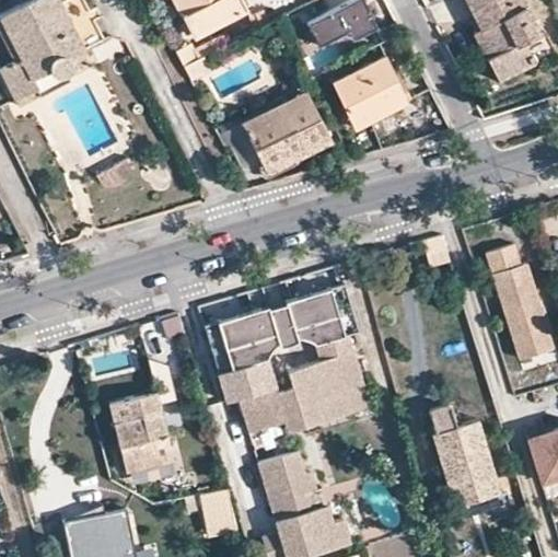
[(31,0),(32,1),(0,18),(21,57),(1,67),(21,107),(69,82),(68,77),(70,73),(71,69),(72,64),(71,59),(86,51),(61,6),(58,0),(31,0)]
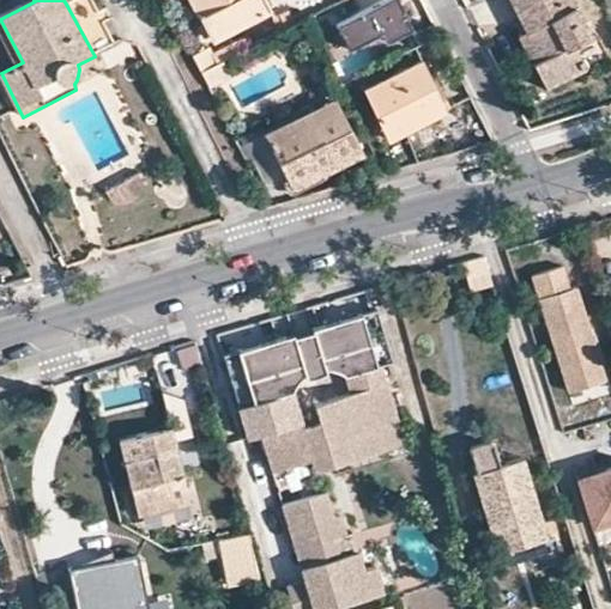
[(266,0),(164,0),(169,8),(187,0),(192,0),(213,43),(272,12),(266,0)]
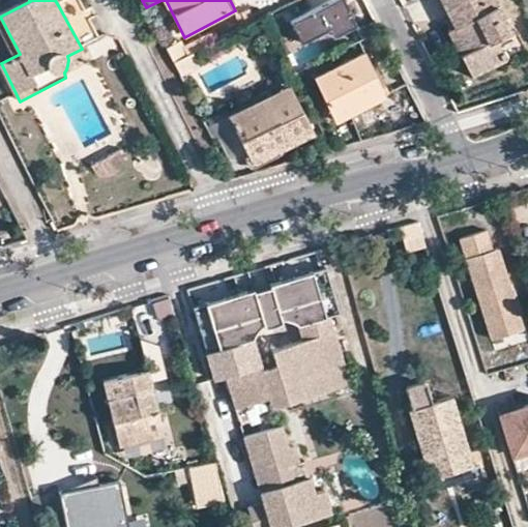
[(351,0),(338,0),(298,20),(309,41),(336,28),(341,36),(363,25),(351,0)]
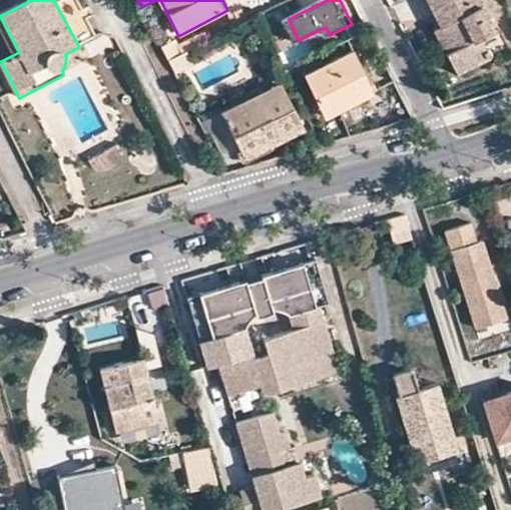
[(457,74),(490,58),(480,36),(493,29),(477,0),(428,0),(443,29),(454,51),(447,54),(457,74)]
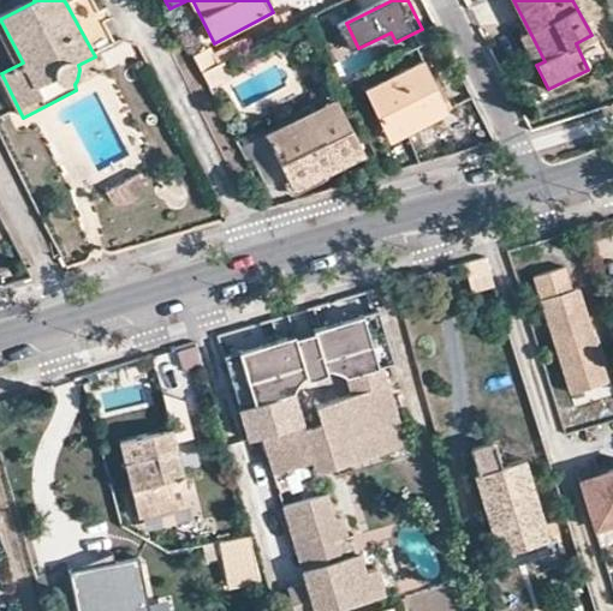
[(0,19),(0,71),(1,73),(23,63),(0,19)]
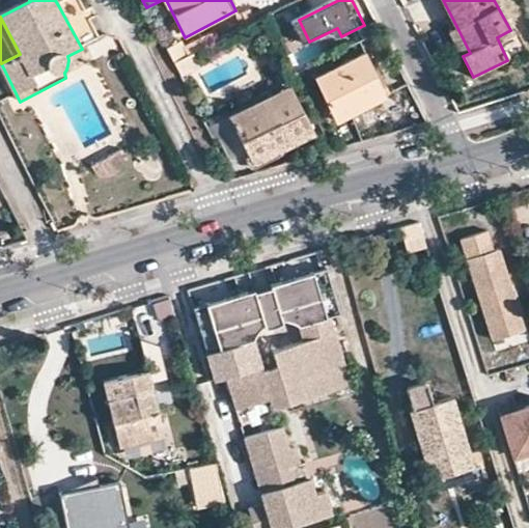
[(458,30),(451,33),(463,56),(470,53),(458,30)]
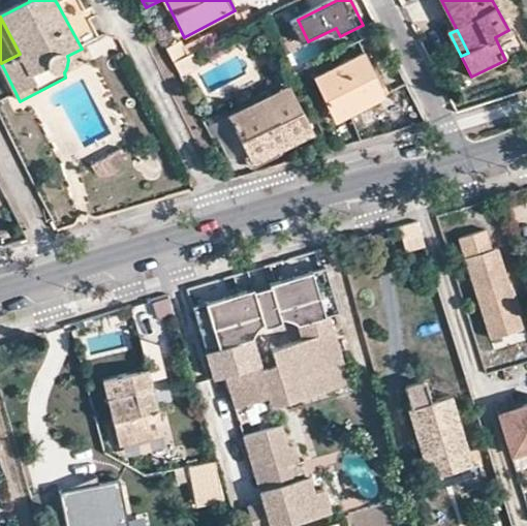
[(180,42),(166,50),(174,63),(186,57),(180,42)]
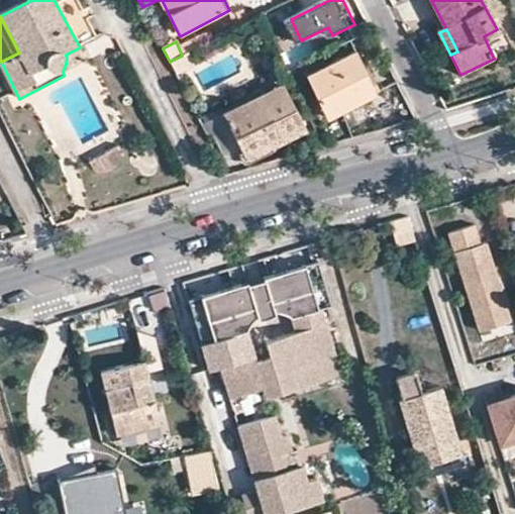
[(315,81),(335,121),(382,99),(362,58),(315,81)]
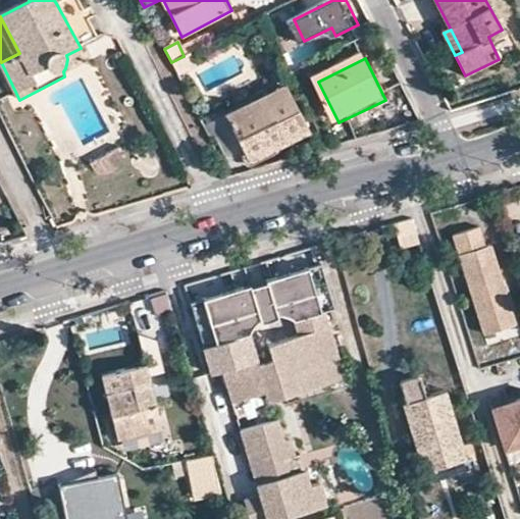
[(254,155),(258,164),(315,136),(292,91),(236,120),(254,155)]
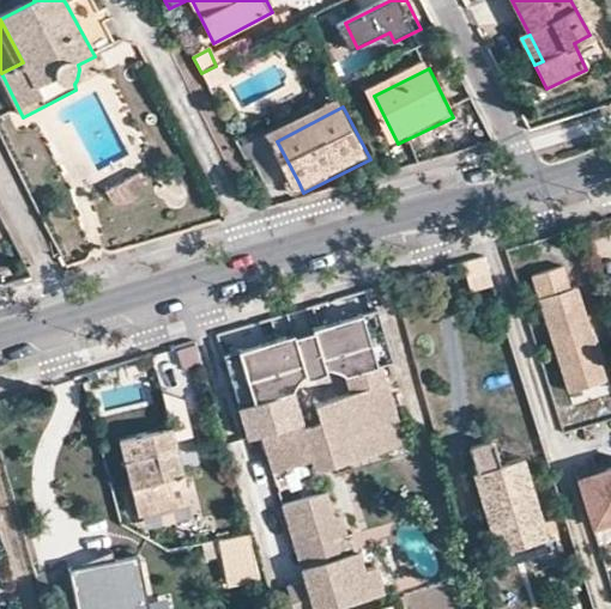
[(298,182),(277,141),(274,136),(259,145),(283,190),(298,182)]
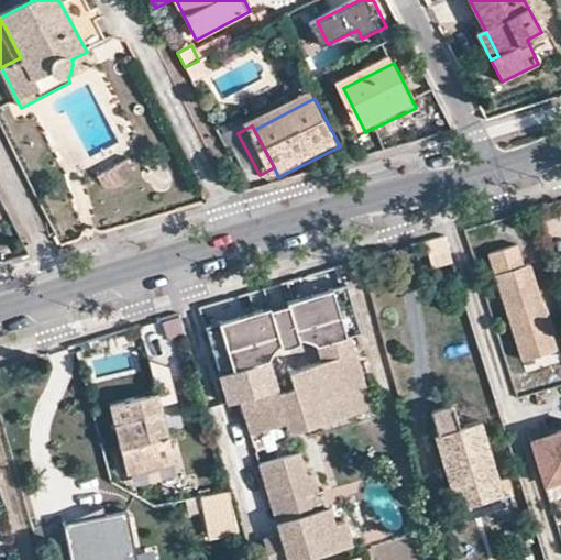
[(110,194),(141,178),(132,162),(101,177),(110,194)]
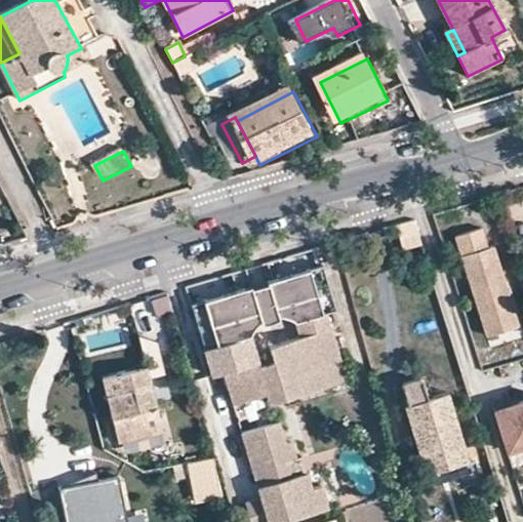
[(488,257),(482,238),(457,245),(489,346),(519,336),(515,323),(494,255),(488,257)]
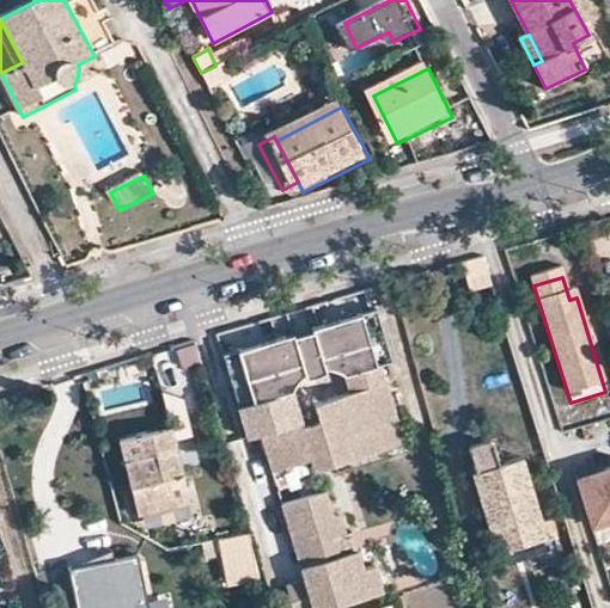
[(341,372),(345,379),(380,367),(392,363),(377,311),(312,330),(312,332),(323,370),(330,368),(336,369),(341,372)]
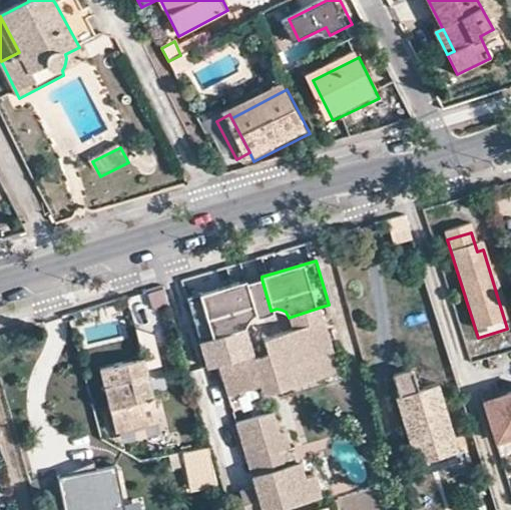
[(256,315),(271,311),(262,279),(246,284),(256,315)]
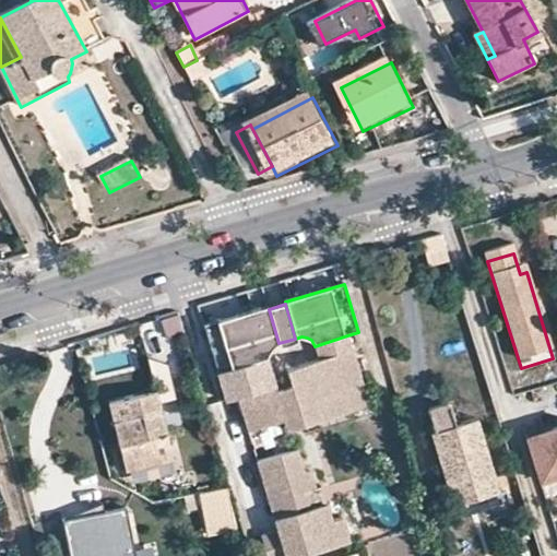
[(271,345),(279,343),(269,309),(268,307),(203,326),(217,376),(267,361),(265,356),(265,352),(268,349),(271,345)]
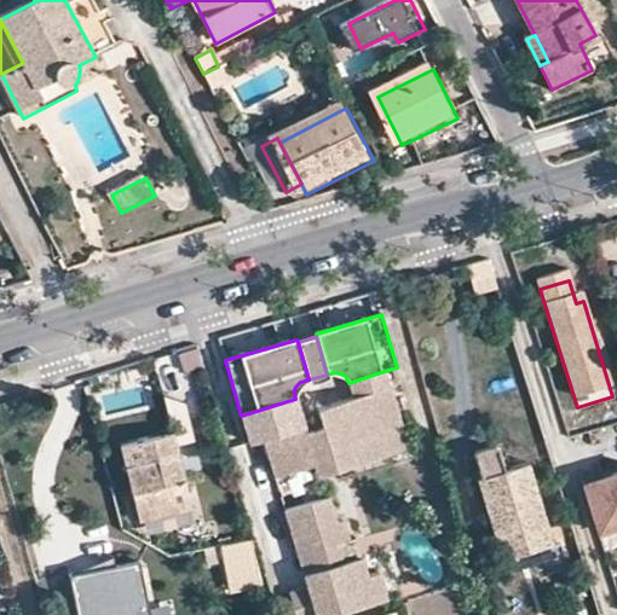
[(402,429),(385,371),(349,383),(355,401),(317,412),(321,424),(322,429),(305,434),(304,428),(263,441),(275,480),(315,468),(318,480),(356,468),(350,445),(402,429)]
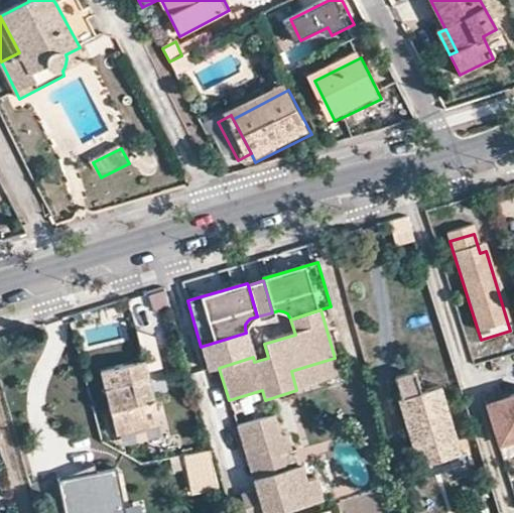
[(253,357),(246,333),(201,347),(208,371),(219,368),(253,357)]
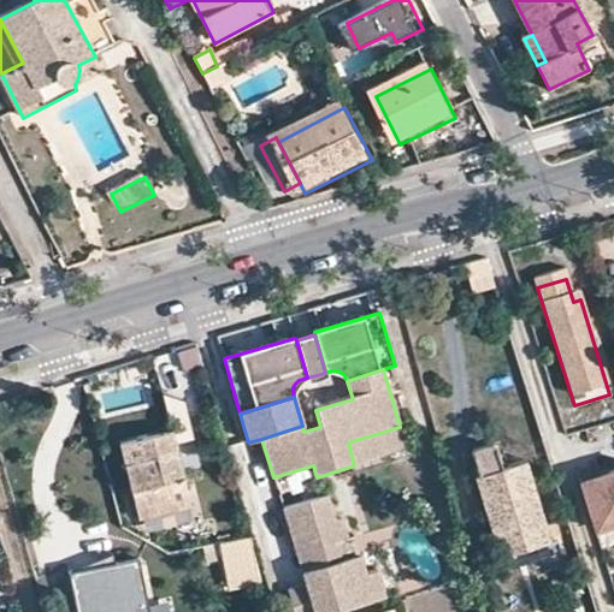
[(176,446),(192,443),(182,404),(163,398),(172,434),(173,434),(176,446)]
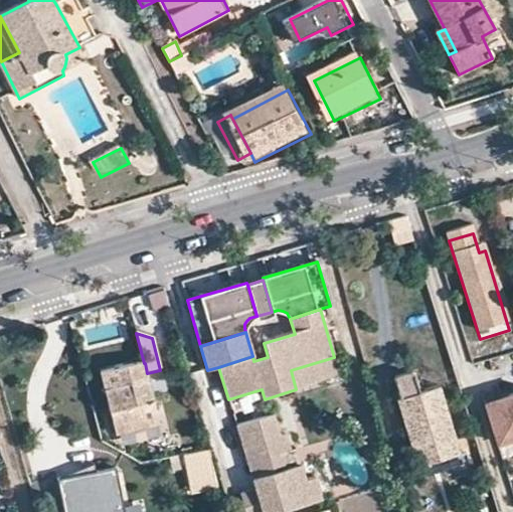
[(268,357),(267,353),(252,356),(253,361),(268,357)]
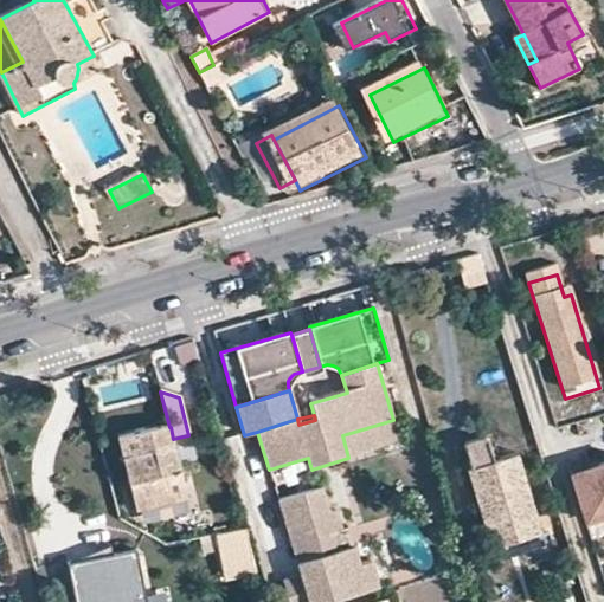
[(400,442),(393,420),(342,435),(348,458),(400,442)]
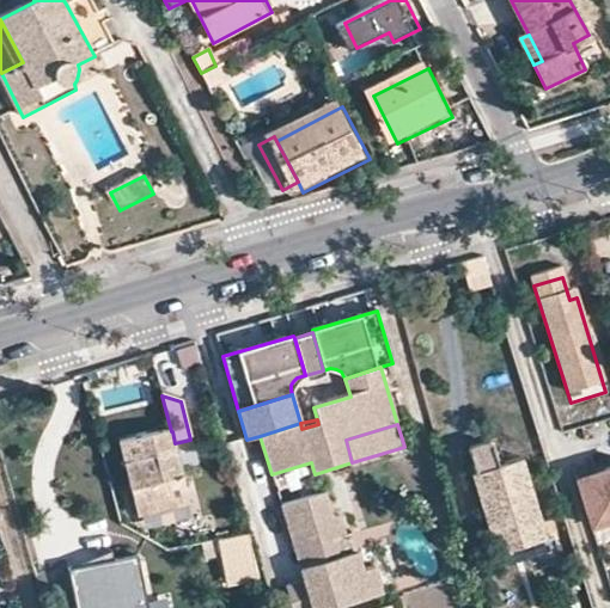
[(120,444),(139,516),(190,504),(175,443),(172,431),(171,431),(120,444)]
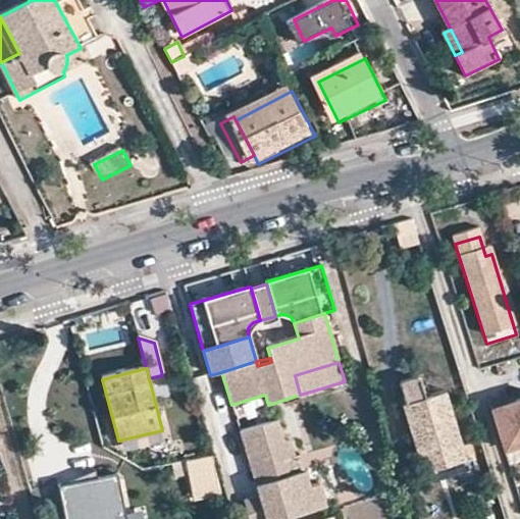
[(404,405),(402,406),(427,484),(468,472),(467,470),(477,467),(474,457),(464,460),(444,393),(429,398),(423,399),(419,384),(417,379),(399,385),(404,405)]
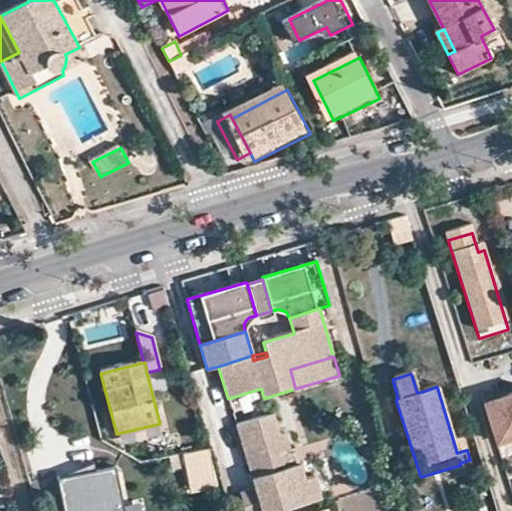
[(419,376),(413,378),(417,393),(423,392),(419,376)]
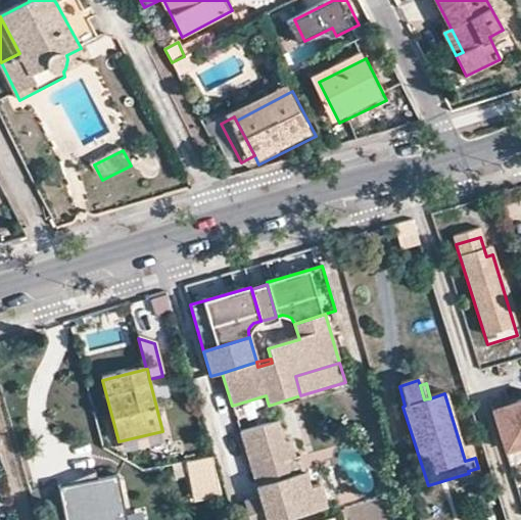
[(520,409),(519,410),(520,412),(520,415),(513,417),(512,413),(509,405),(491,410),(507,459),(520,455),(520,409)]
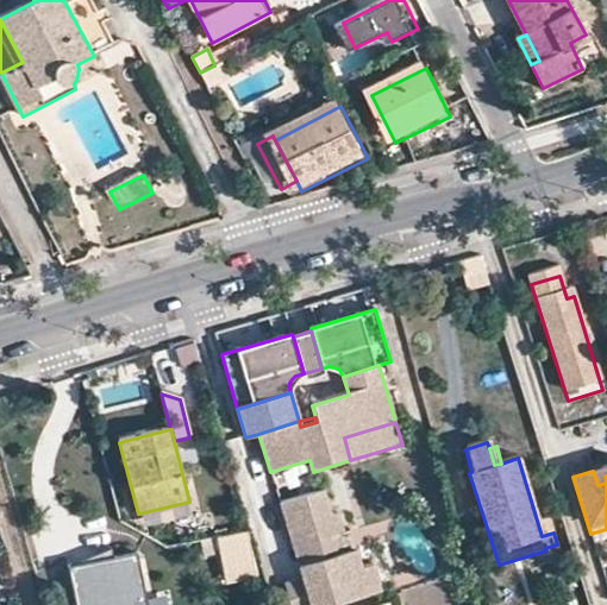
[(337,558),(332,540),(343,536),(337,516),(331,517),(324,493),(280,506),(292,544),(299,543),(301,553),(294,555),(302,581),(285,587),(289,604),(343,604),(365,598),(380,593),(373,567),(362,571),(356,552),(337,558)]
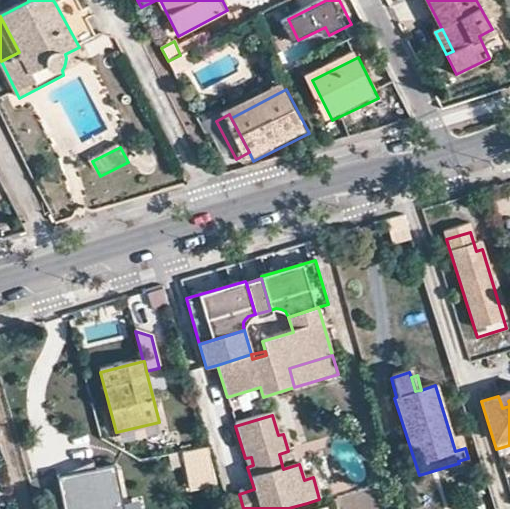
[(169,455),(159,457),(58,478),(60,488),(63,508),(144,508),(143,500),(214,485),(206,447),(185,451),(183,437),(167,440),(169,455)]
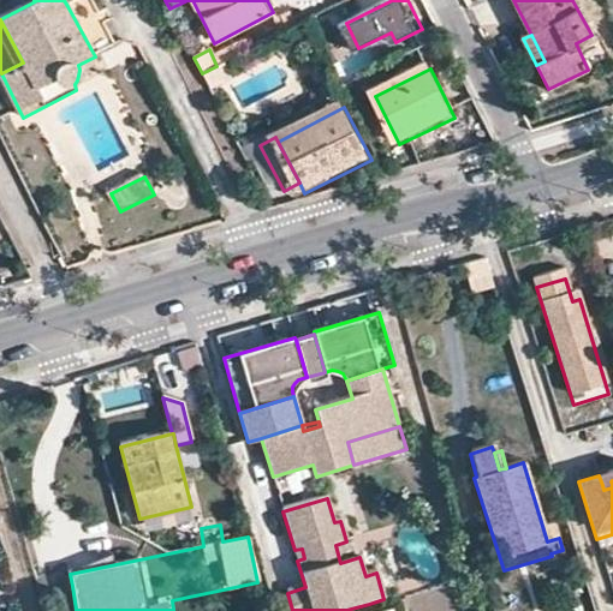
[(359,557),(353,539),(346,541),(335,545),(340,563),(359,557)]
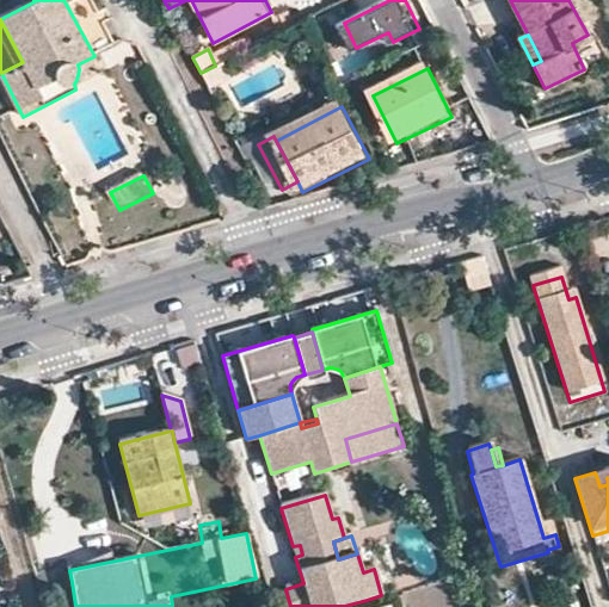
[(302,555),(300,545),(293,546),(295,557),(302,555)]
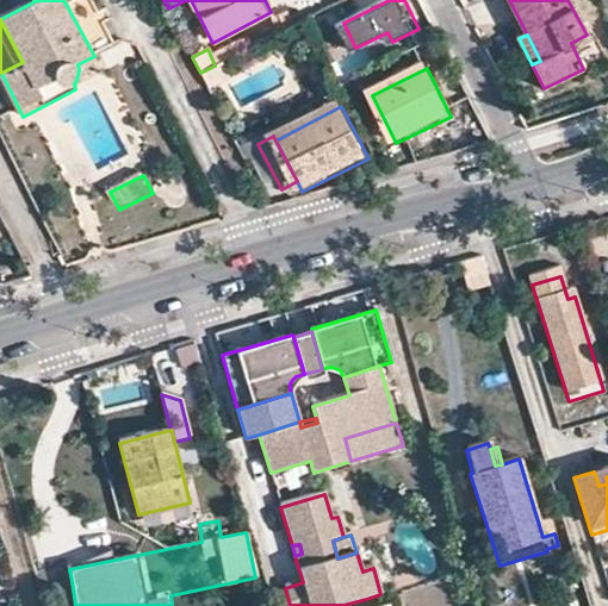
[(547,551),(500,566),(504,580),(558,564),(553,549),(547,551)]
